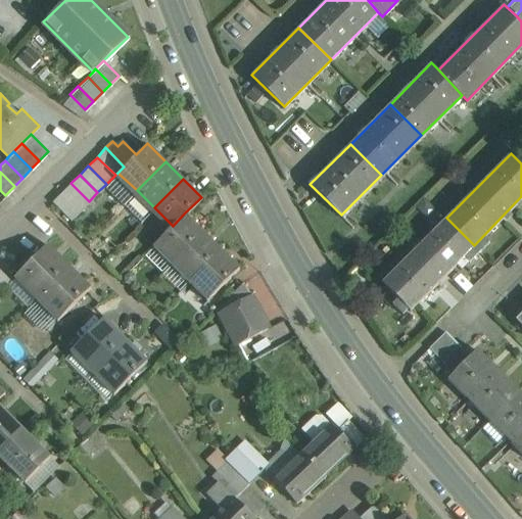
[(89,201),(70,183),(62,192),(80,209),(89,201)]
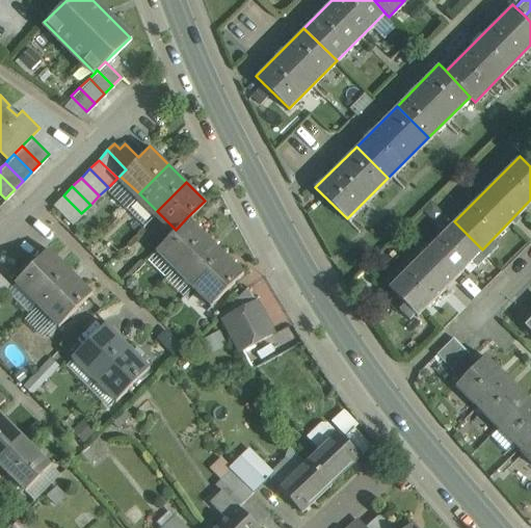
[(81,213),(63,195),(54,204),(72,222),(81,213)]
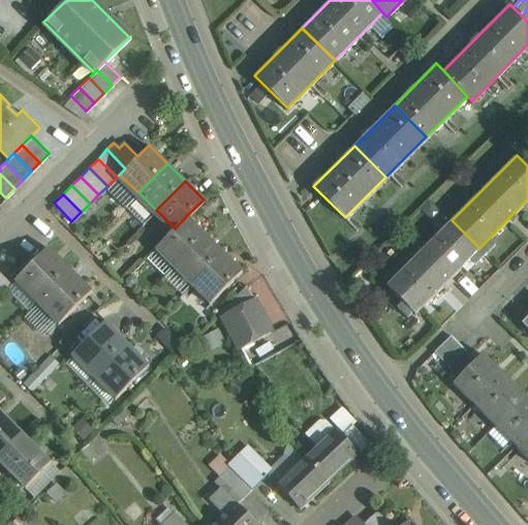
[(175,228),(158,245),(176,263),(206,234),(187,215),(175,228)]
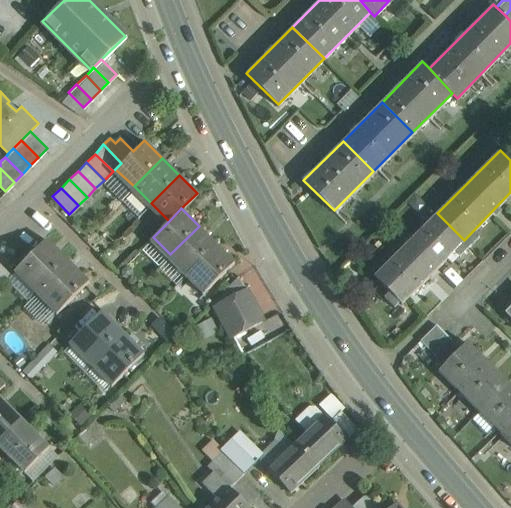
[(437,213),(374,276),(401,303),(464,240),(437,213)]
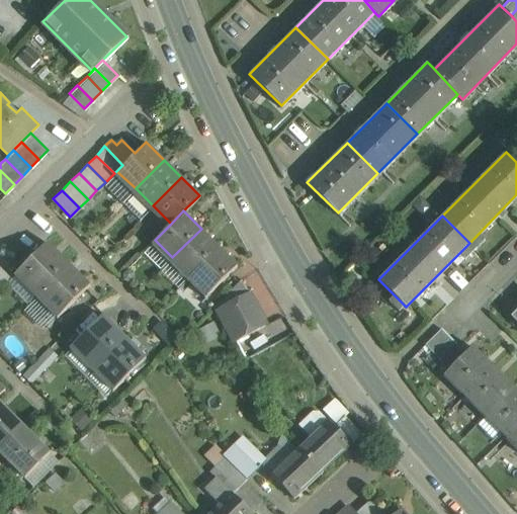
[(201,229),(172,257),(189,275),(219,246),(201,229)]
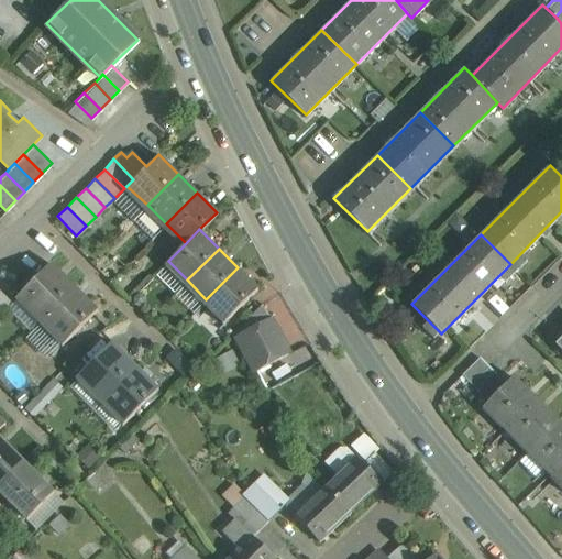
[(52,262),(18,295),(41,318),(74,285),(52,262)]
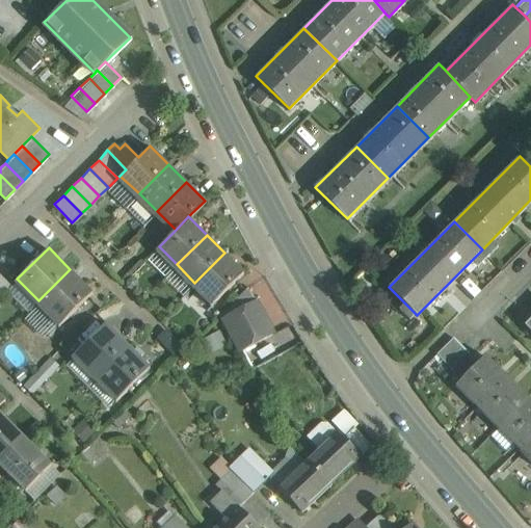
[(156,249),(151,256),(170,273),(185,286),(190,281),(156,249)]
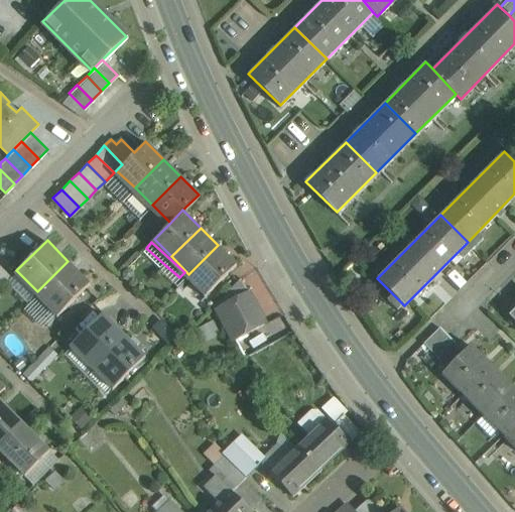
[(218,245),(188,274),(208,292),(237,263),(218,245)]
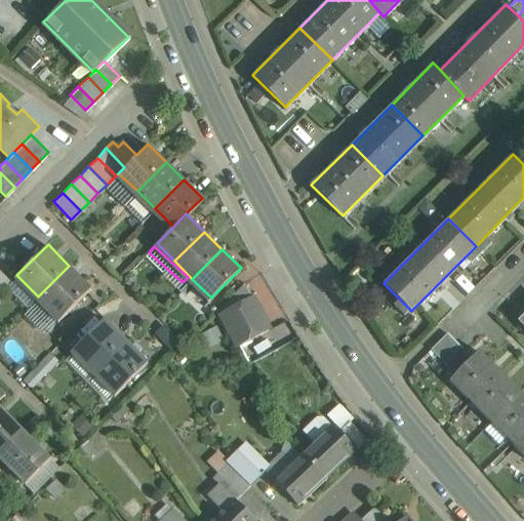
[(91,288),(69,266),(38,296),(61,319),(91,288)]
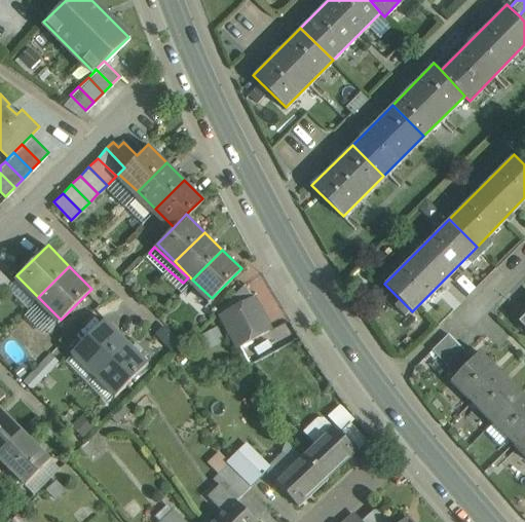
[(10,282),(0,270),(0,288),(2,290),(10,282)]
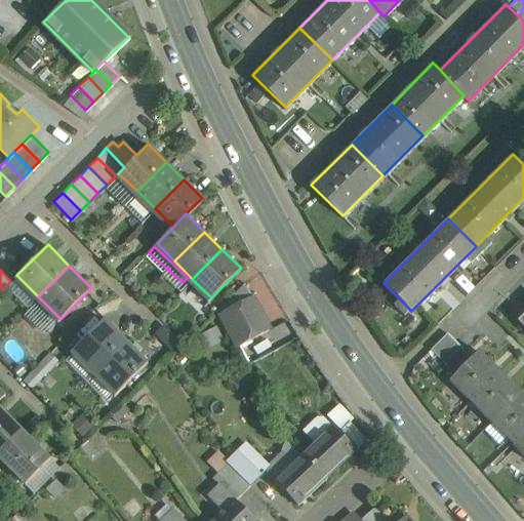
[(251,294),(218,312),(236,345),(269,327),(251,294)]
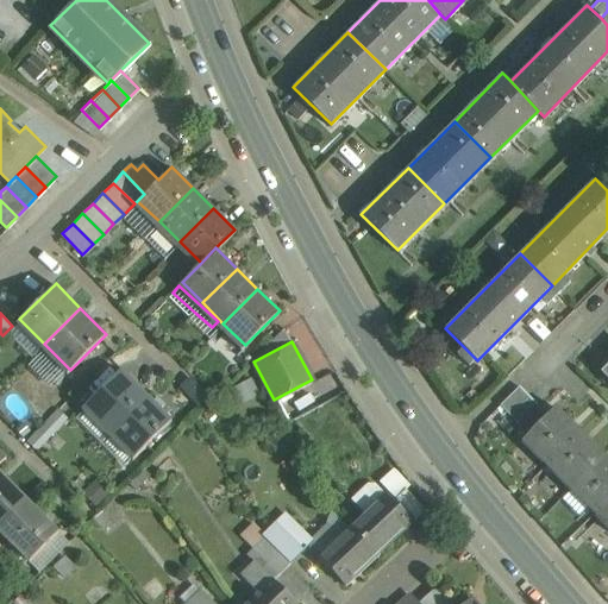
[(121,370),(86,404),(110,429),(145,394),(121,370)]
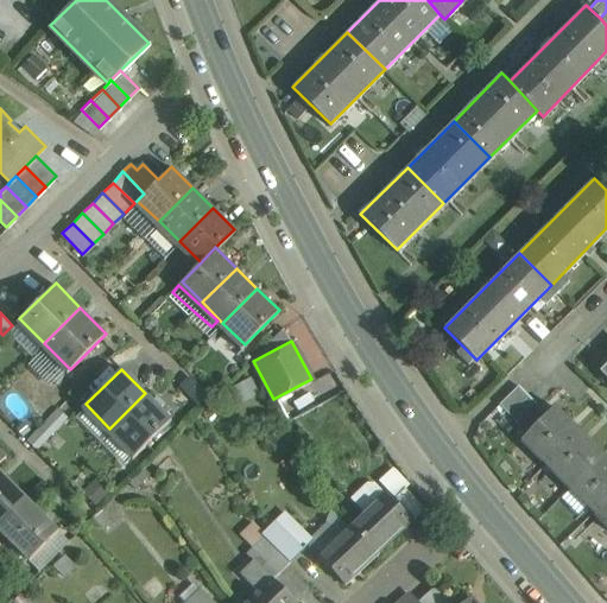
[(517,383),(498,402),(507,412),(528,393),(517,383)]
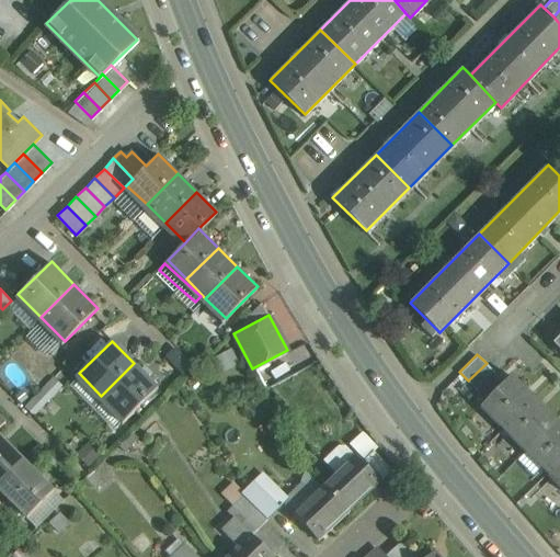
[(134,363),(101,396),(125,419),(158,387),(134,363)]
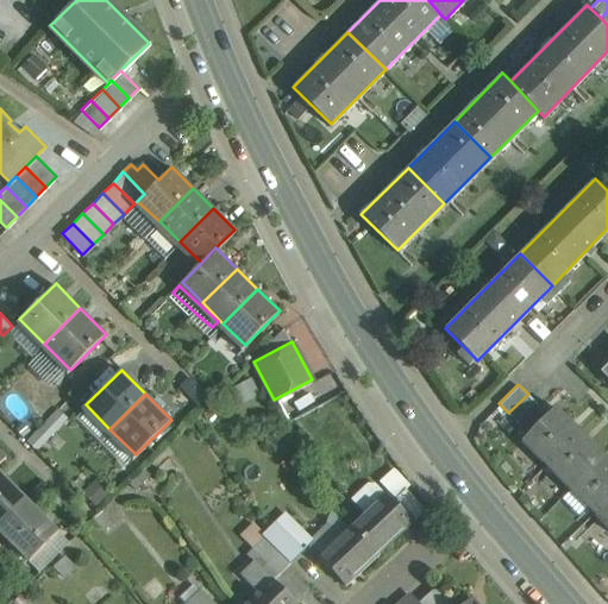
[(528,394),(508,413),(519,423),(538,404),(528,394)]
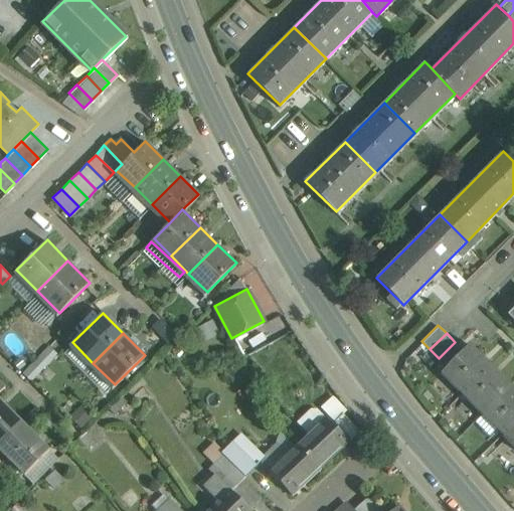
[(461,392),(489,363),(469,343),(440,372),(461,392)]
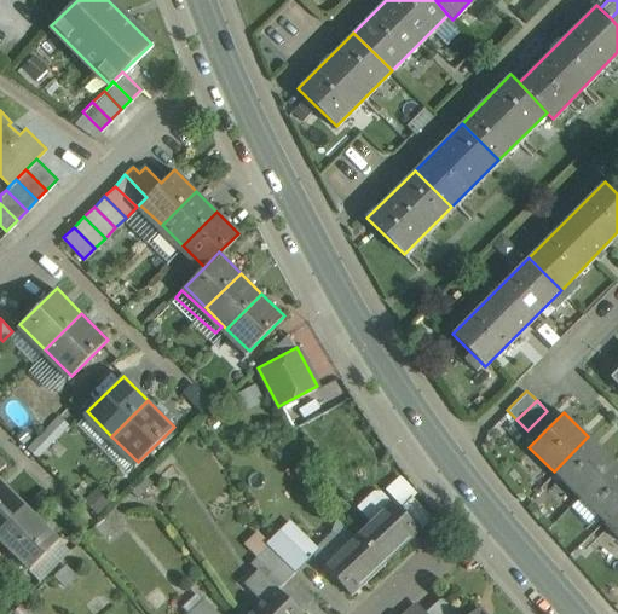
[(578,496),(612,461),(588,436),(554,471),(578,496)]
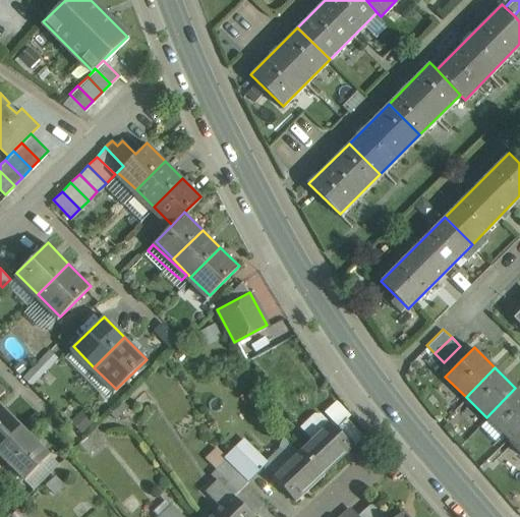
[(519,392),(515,388),(486,417),(507,438),(519,423),(519,392)]
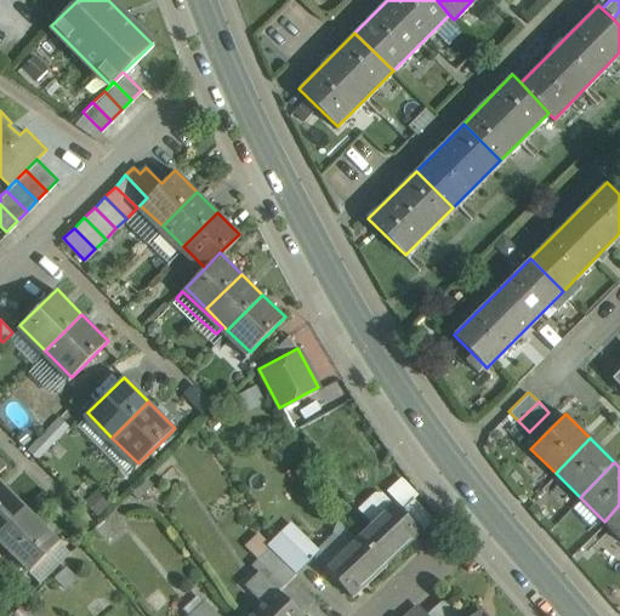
[(0,535),(26,509),(0,483),(0,535)]
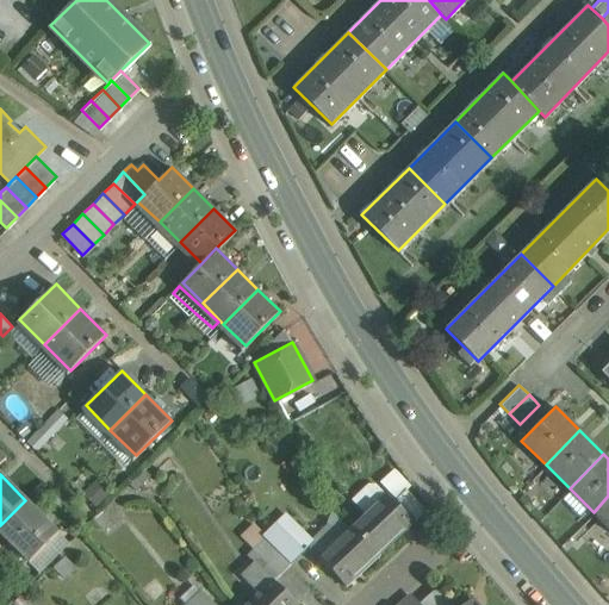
[(385,494),(353,525),(378,553),(410,521),(385,494)]
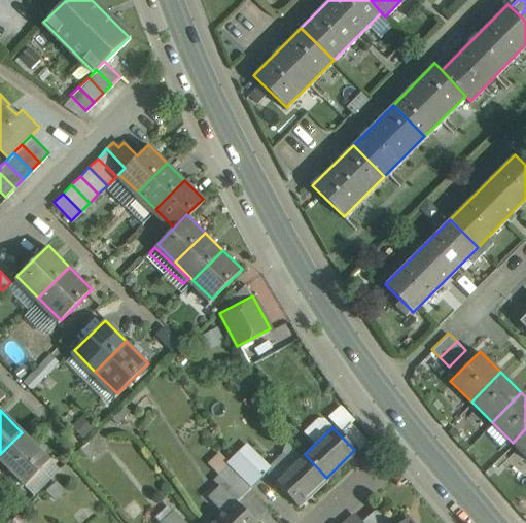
[(525,428),(513,443),(525,455),(525,428)]
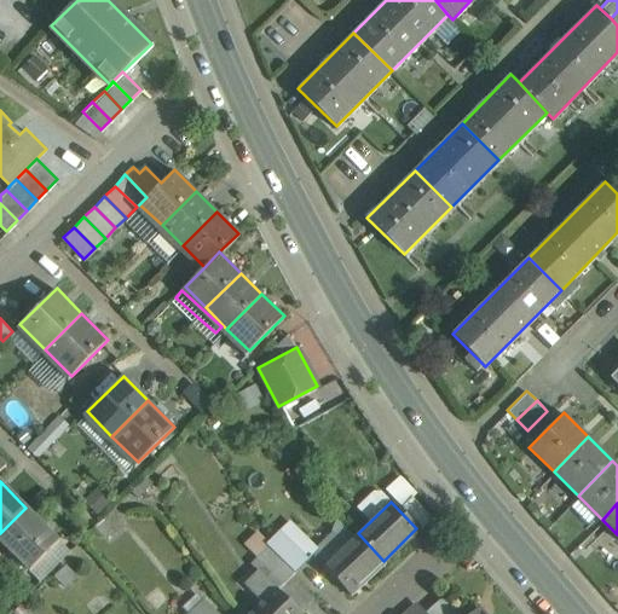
[(26,508),(0,533),(0,542),(13,556),(16,554),(29,566),(27,568),(29,571),(58,540),(26,508)]
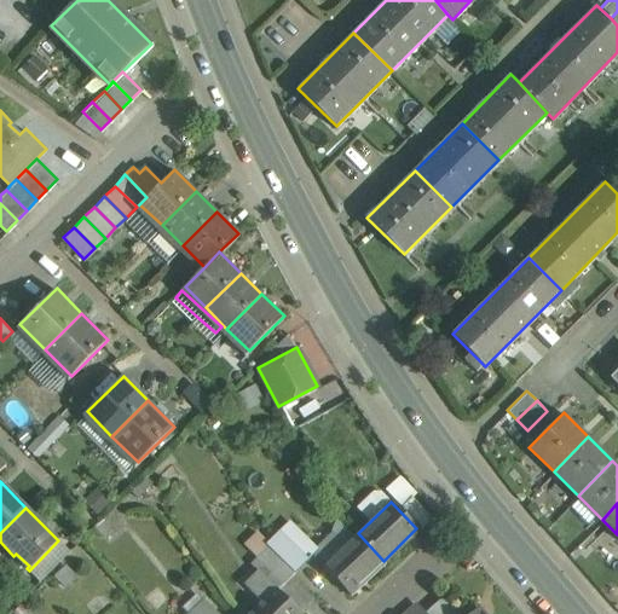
[(358,533),(324,565),(350,592),(383,561),(358,533)]
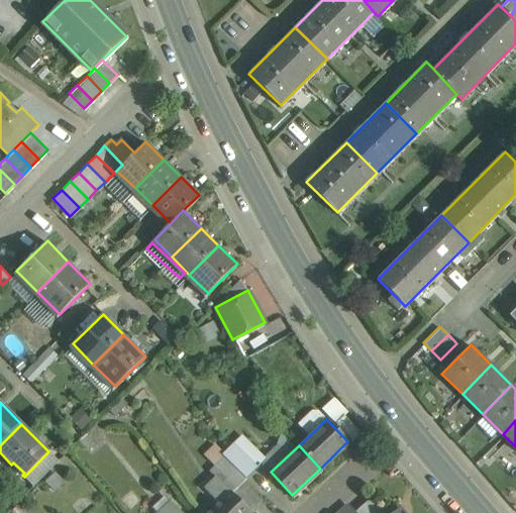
[(256,465),(241,449),(231,459),(238,470),(245,477),(256,465)]
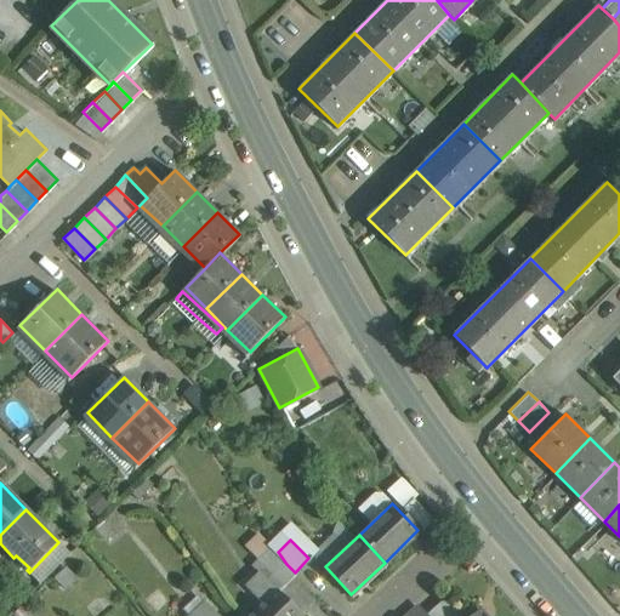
[(286,564),(278,552),(265,565),(283,585),(295,572),(286,564)]
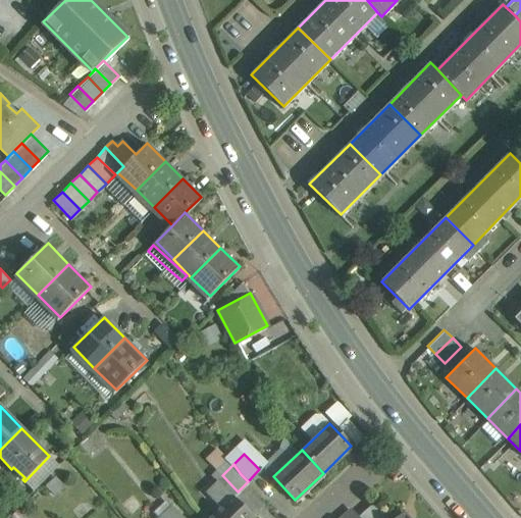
[(232,495),(218,480),(206,491),(221,506),(208,517),(254,517),(255,517),(232,495)]
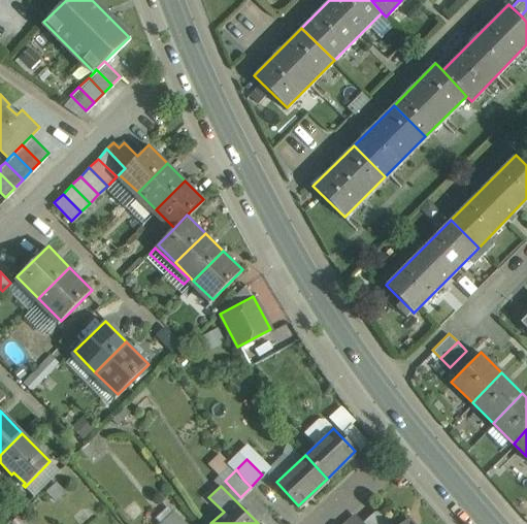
[(187,523),(173,510),(172,510),(174,512),(162,523),(161,521),(160,522),(161,523),(187,523)]
